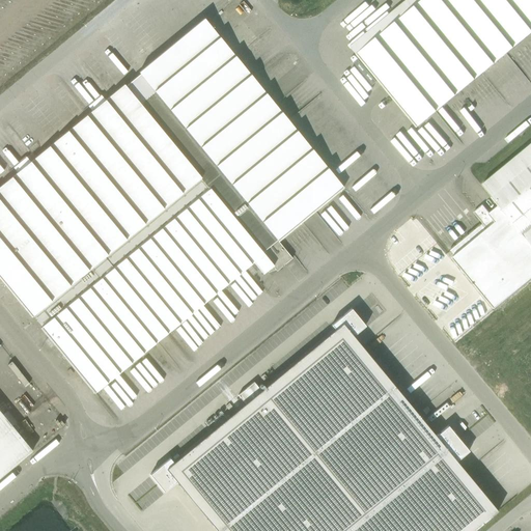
[(417,128),(530,33),(530,0),(422,0),(357,55),(417,128)]
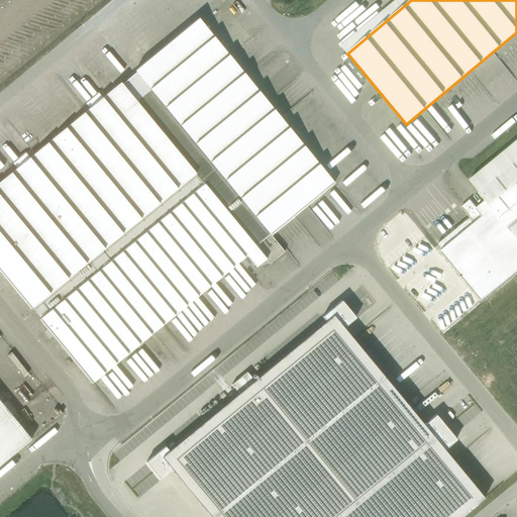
[(92,384),(153,332),(199,295),(246,255),(256,268),(266,260),(270,265),(285,252),(271,235),(334,184),(199,19),(135,71),(136,73),(122,85),(120,83),(0,182),(0,272),(30,309),(32,308),(41,319),(39,320),(92,384)]
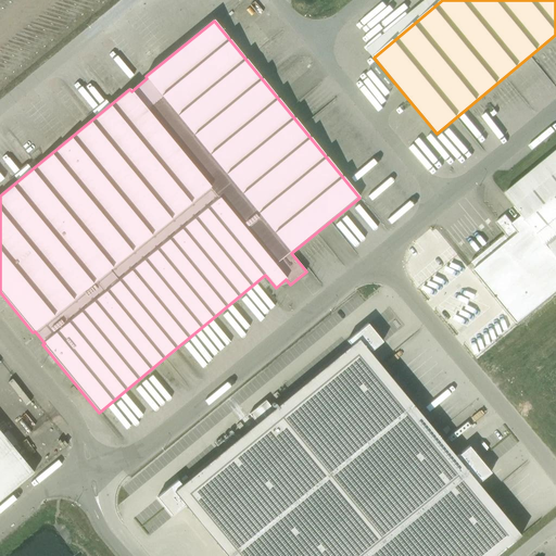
[(555,151),(505,193),(516,205),(515,206),(522,215),(513,223),(506,214),(496,222),(506,234),(471,262),(476,267),(474,269),(517,323),(555,291),(555,151)]
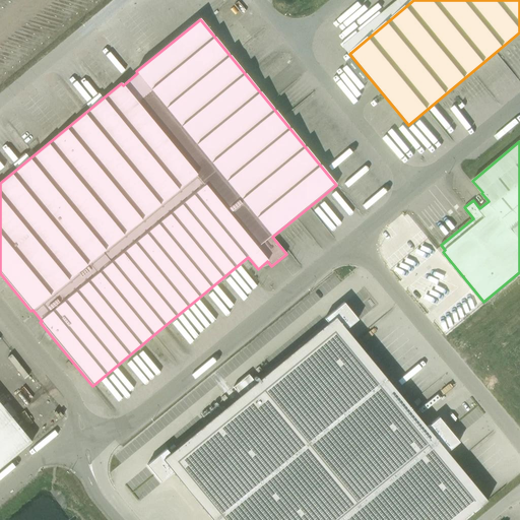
[(164,446),(144,462),(146,464),(157,478),(169,470),(172,474),(173,472),(211,519),(457,519),(484,498),(447,453),(448,452),(445,448),(456,439),(436,414),(425,424),(421,419),(420,420),(345,330),(347,329),(344,325),(354,316),(341,300),(322,316),(325,320),(253,380),(246,372),(231,384),(237,392),(167,450),(164,446)]
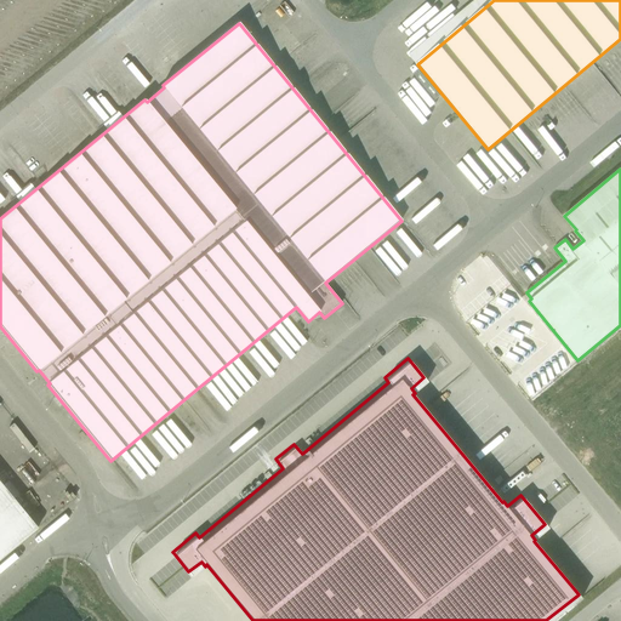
[(0,558),(38,528),(0,482),(0,558)]
